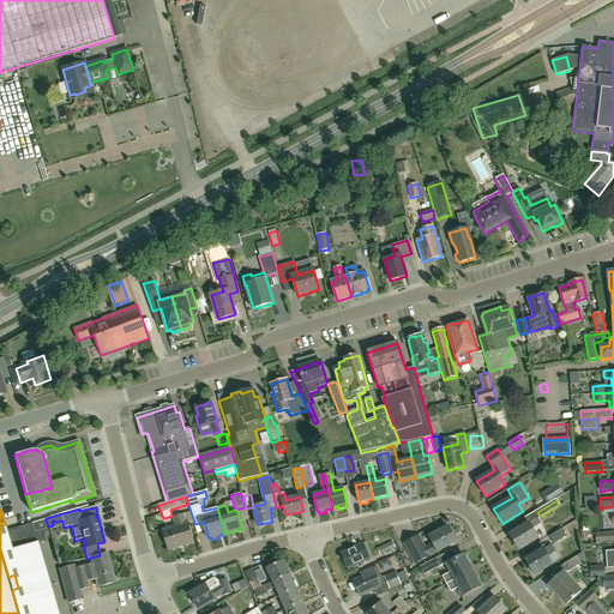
[(194,522),(191,512),(174,517),(176,527),(163,531),(169,549),(194,542),(188,523),(194,522)]
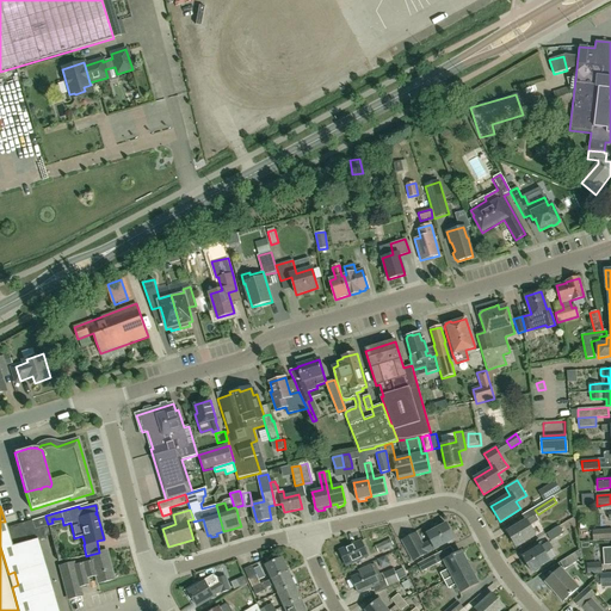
[(530,526),(539,522),(536,516),(528,520),(507,532),(516,547),(535,535),(530,526)]
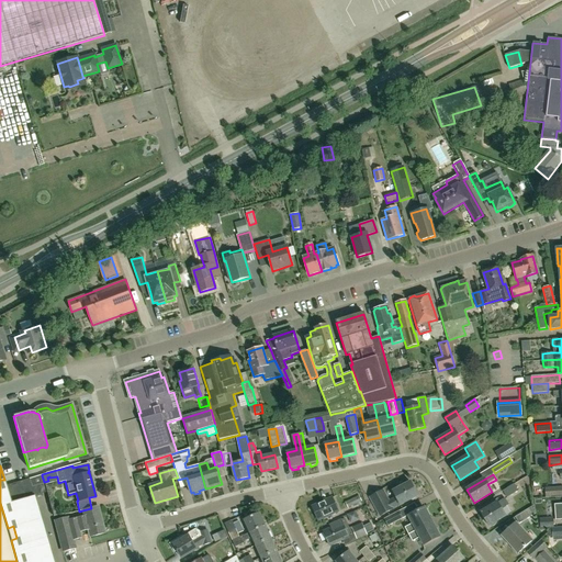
[(34,496),(32,487),(44,483),(44,482),(42,475),(6,485),(11,503),(34,496)]
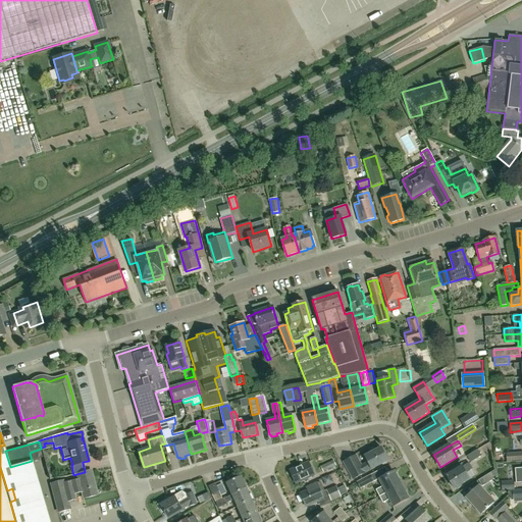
[(344,462),(347,469),(353,479),(364,473),(364,472),(371,468),(371,469),(387,460),(381,448),(365,457),(368,462),(361,466),(355,456),(344,462)]
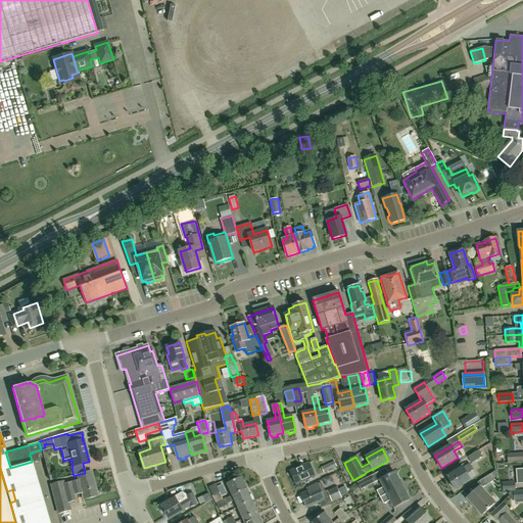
[(478,450),(468,457),(472,464),(482,457),(478,450)]
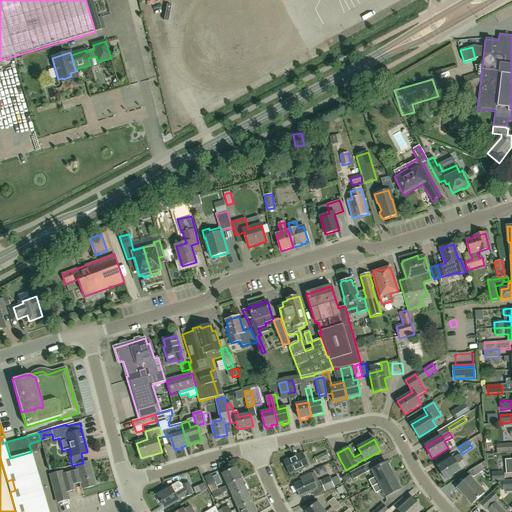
[(502,453),(511,452),(511,443),(501,445),(502,453)]
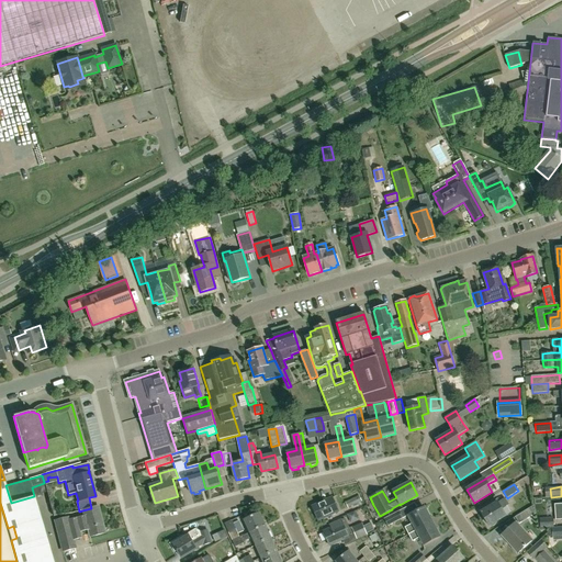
[(362,502),(359,496),(345,503),(348,508),(362,502)]
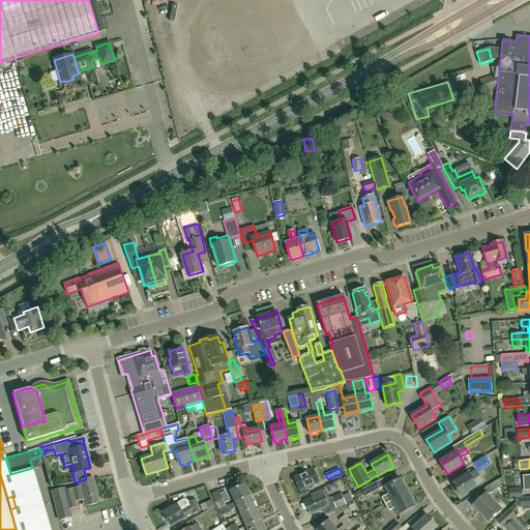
[(300,491),(319,482),(314,469),(294,477),(300,491)]
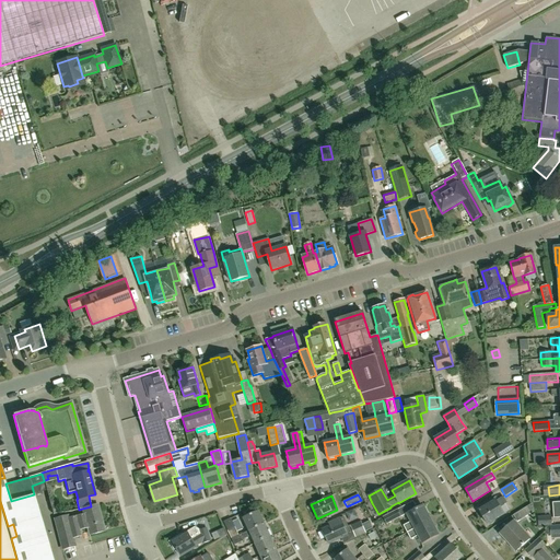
[(500,508),(506,503),(503,497),(497,501),(497,500),(479,511),(487,524),(503,514),(500,508)]
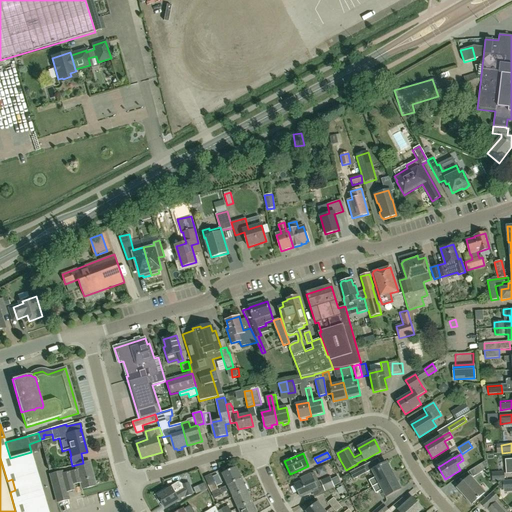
[(487,460),(469,471),(473,477),(489,468),(487,460)]
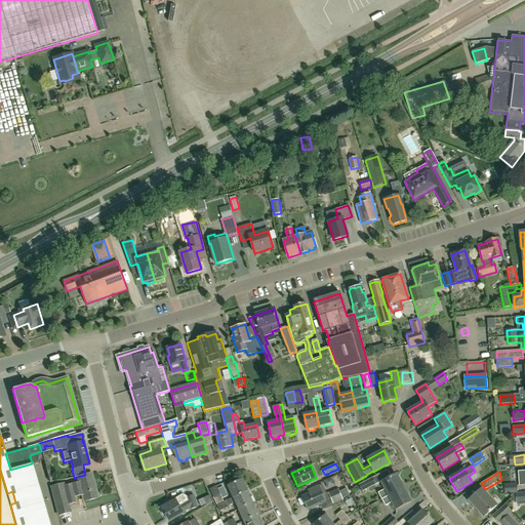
[(85,475),(77,477),(79,483),(72,485),(72,484),(63,486),(63,485),(52,487),(59,515),(70,512),(68,505),(76,502),(74,496),(82,494),(84,501),(97,497),(91,474),(85,475)]
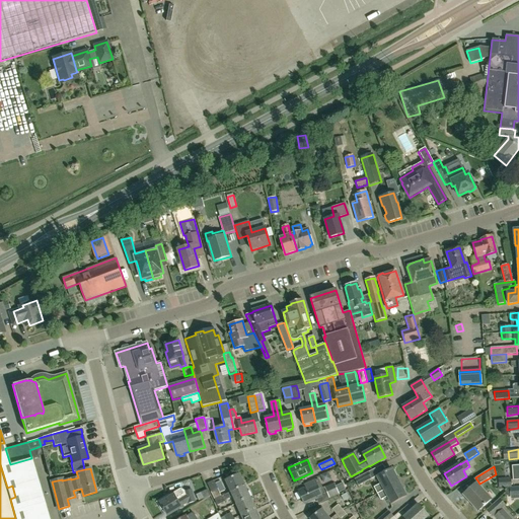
[(377,494),(399,483),(391,468),(377,476),(381,484),(374,487),(377,494)]
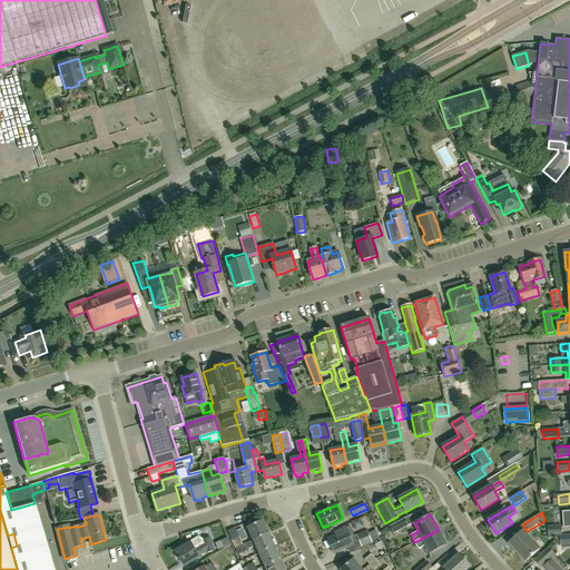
[(404,519),(390,527),(393,534),(408,526),(404,519)]
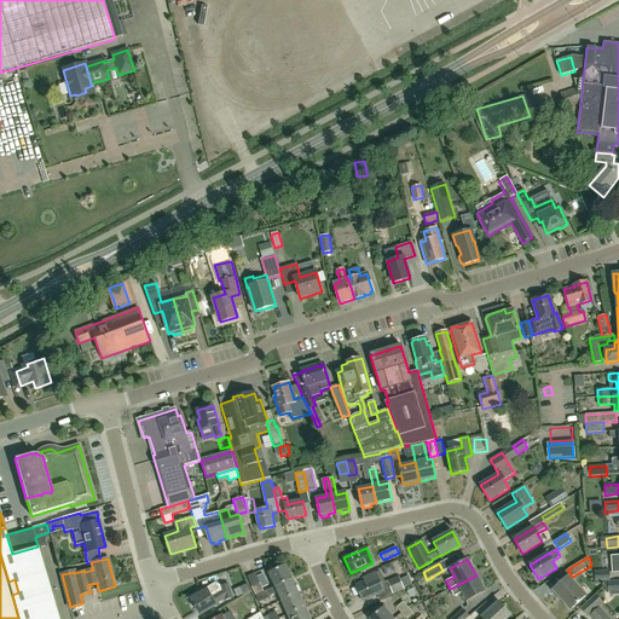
[(276,588),(293,579),(287,565),(270,573),(276,588)]
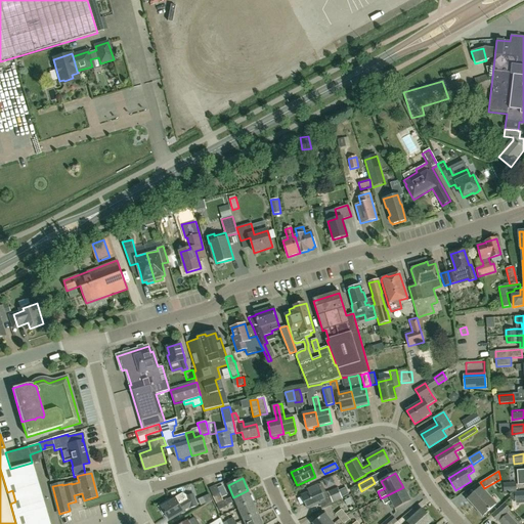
[(515,492),(517,492),(516,483),(503,484),(504,492),(515,492)]
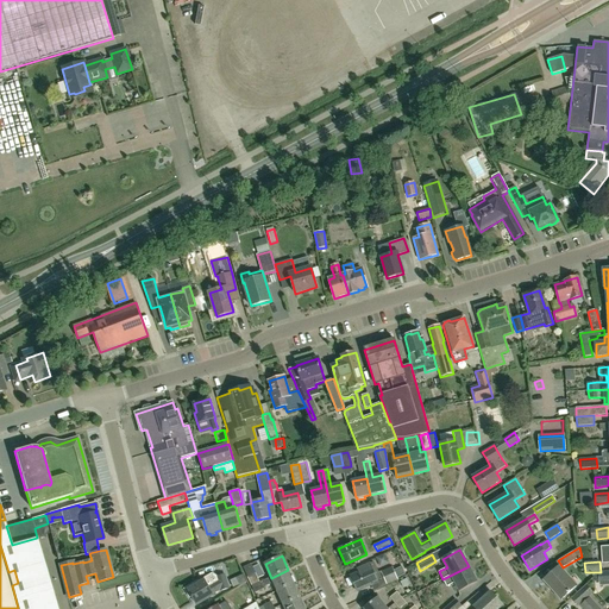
[(358,591),(378,583),(377,579),(381,578),(374,563),(362,567),(363,571),(351,576),(358,591)]
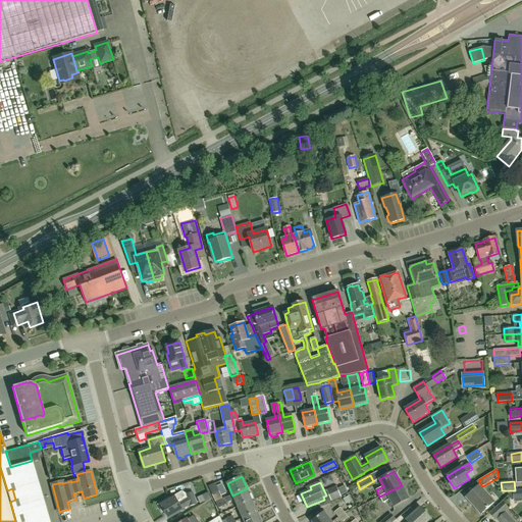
[(216,503),(223,500),(221,496),(217,486),(215,483),(209,485),(216,503)]
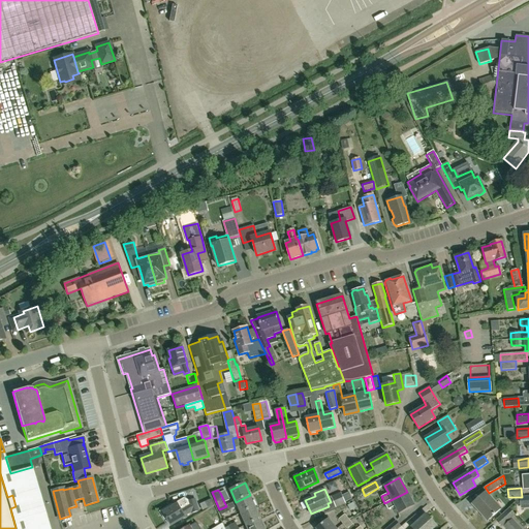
[(225,490),(220,493),(224,502),(229,500),(225,490)]
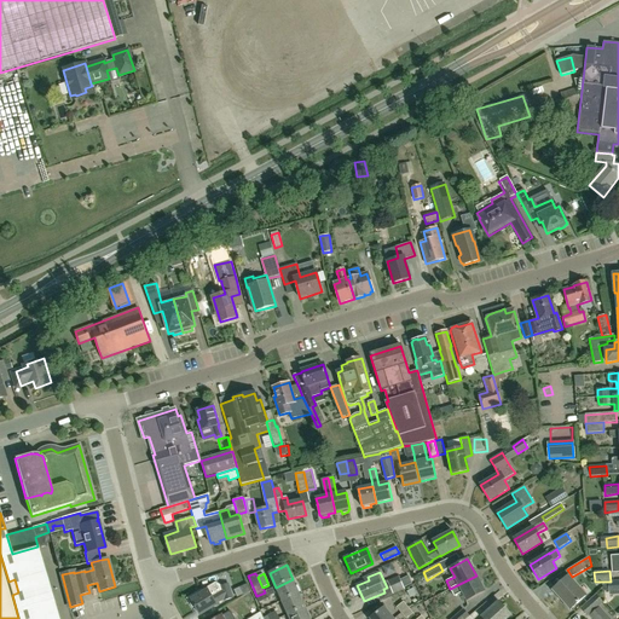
[(399,576),(387,582),(393,595),(405,590),(399,576)]
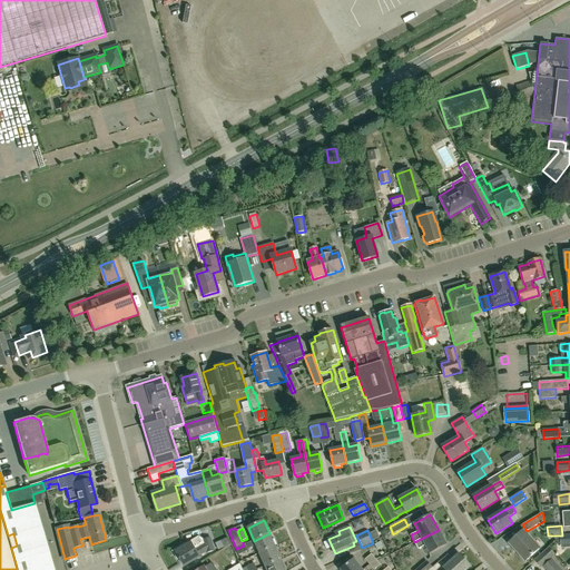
[(430,552),(445,543),(439,530),(414,542),(419,549),(426,544),(430,552)]
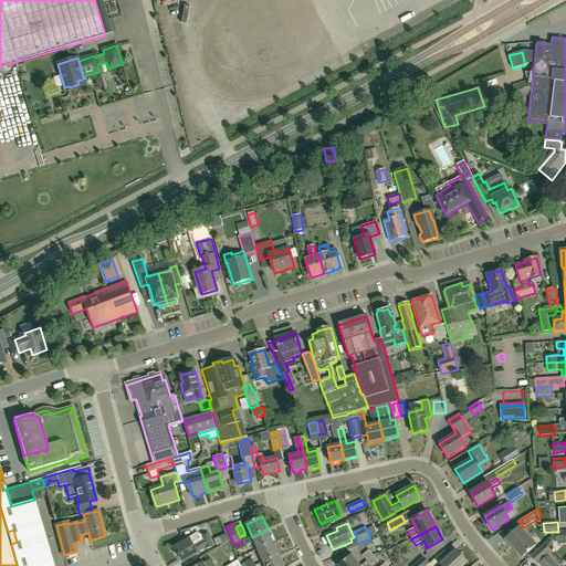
[(523,555),(522,556),(522,557),(535,545),(519,527),(505,540),(511,545),(513,544),(523,555)]
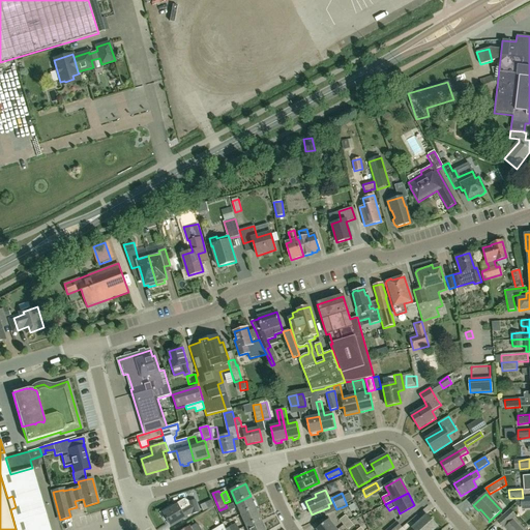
[(231,510),(238,508),(241,514),(256,508),(251,496),(236,503),(227,507),(219,510),(223,516),(232,511),(231,510)]
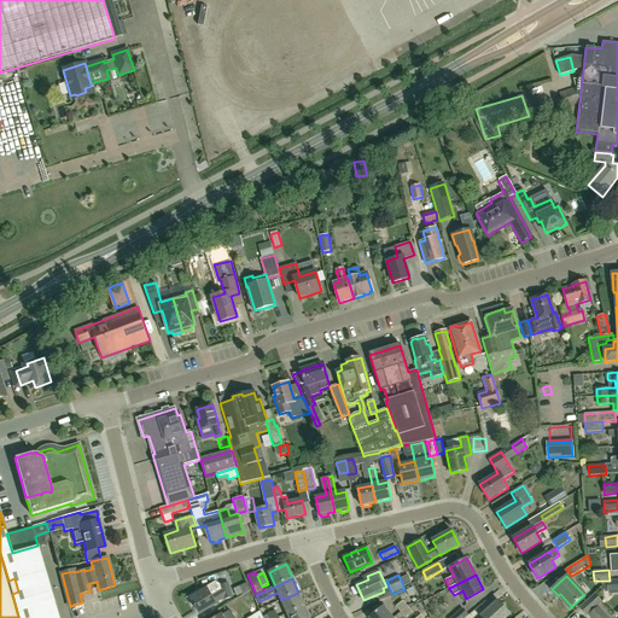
[(607,581),(608,590),(617,588),(617,579),(610,581),(607,581)]
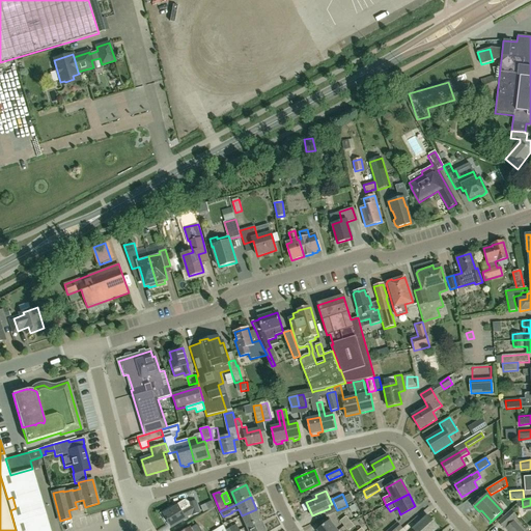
[(166,522),(167,521),(171,527),(186,519),(186,518),(192,513),(193,514),(199,512),(196,501),(190,503),(186,500),(178,505),(177,506),(171,510),(170,508),(161,513),(166,522)]
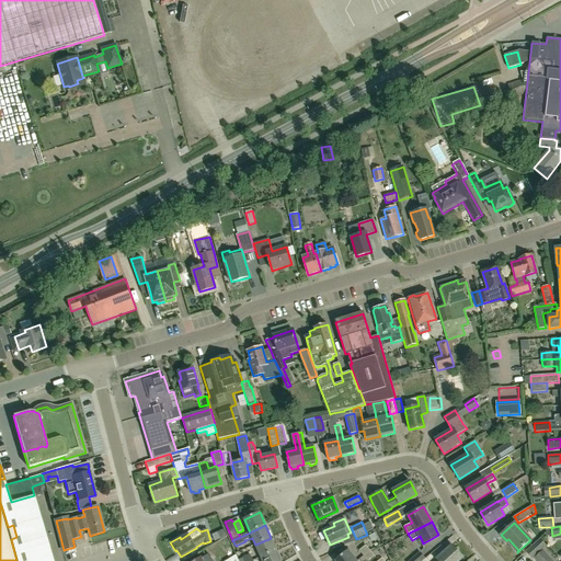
[(261,557),(276,550),(271,538),(255,545),(261,557)]
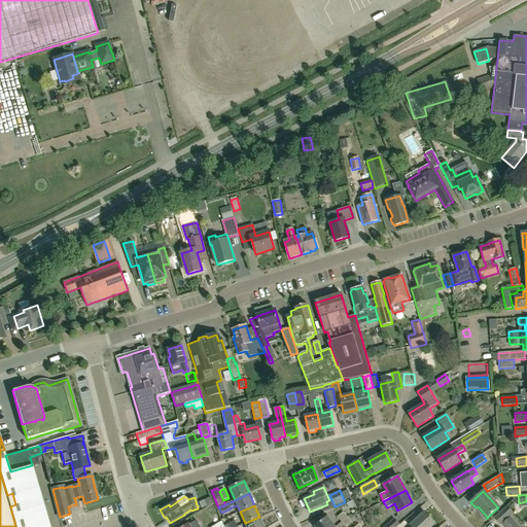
[(514,513),(507,506),(494,518),(501,525),(514,513)]
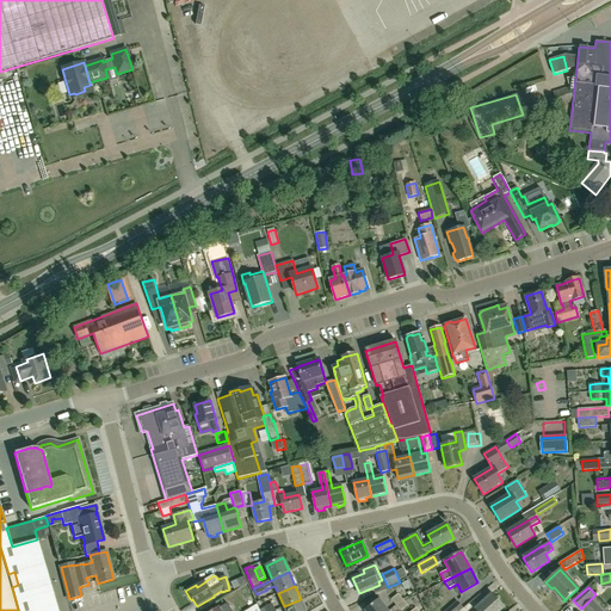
[(396,605),(403,600),(399,594),(392,600),(396,605)]
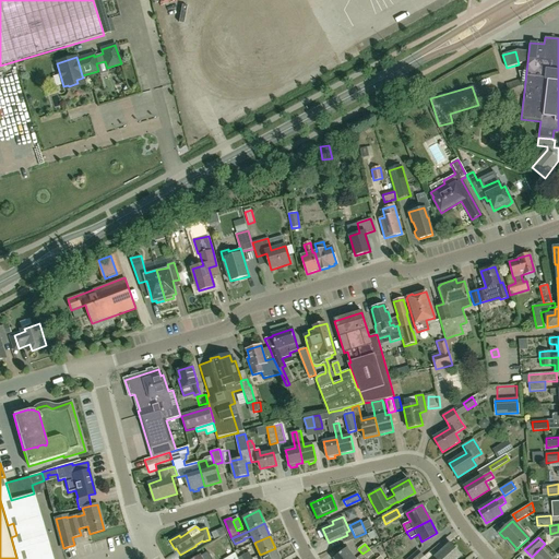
[(456,558),(461,556),(450,544),(436,557),(438,558),(456,558)]
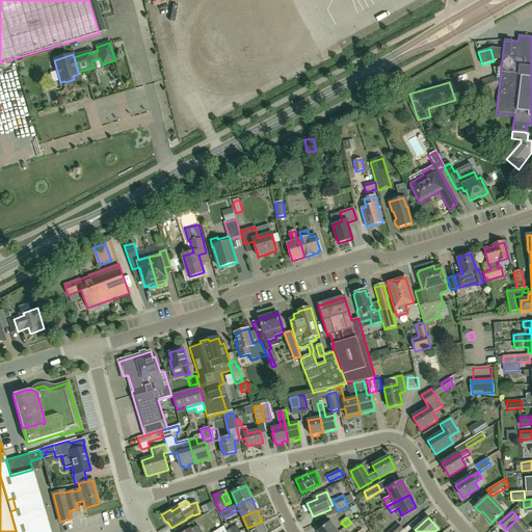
[(266,531),(262,522),(247,528),(248,531),(266,531)]
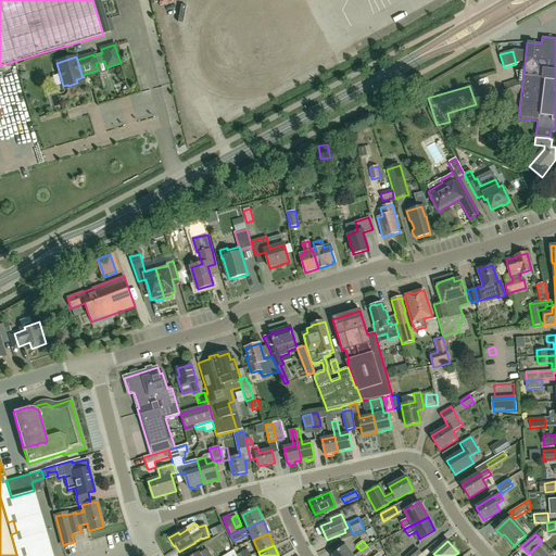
[(331,555),(353,555),(354,555),(345,545),(332,555),(331,555)]
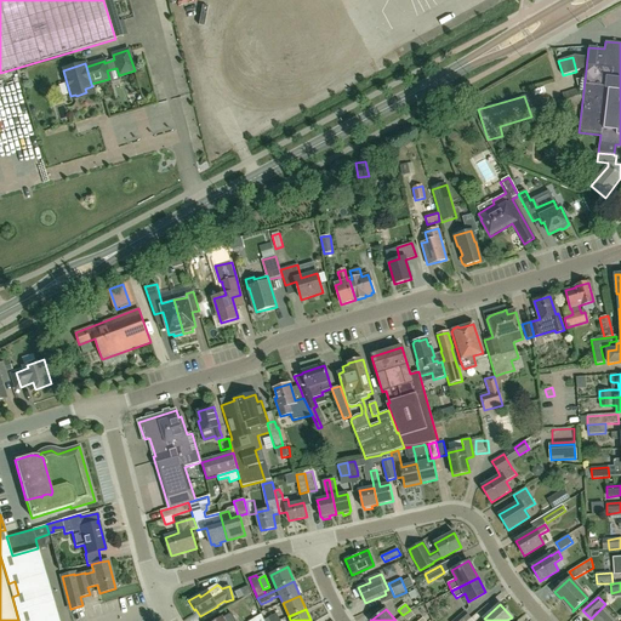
[(410,610),(403,615),(406,620),(408,620),(415,616),(410,610)]
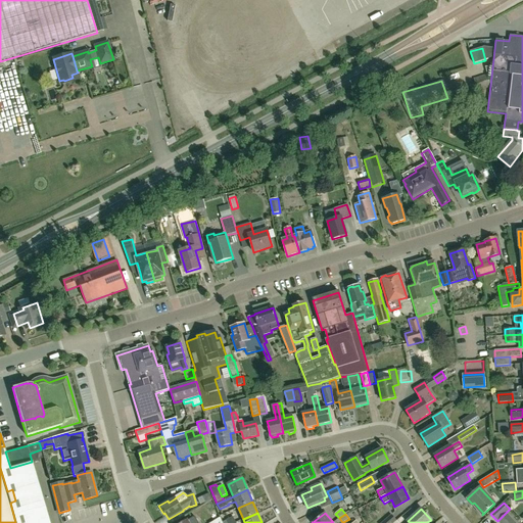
[(514,522),(507,514),(500,520),(502,522),(514,522)]
